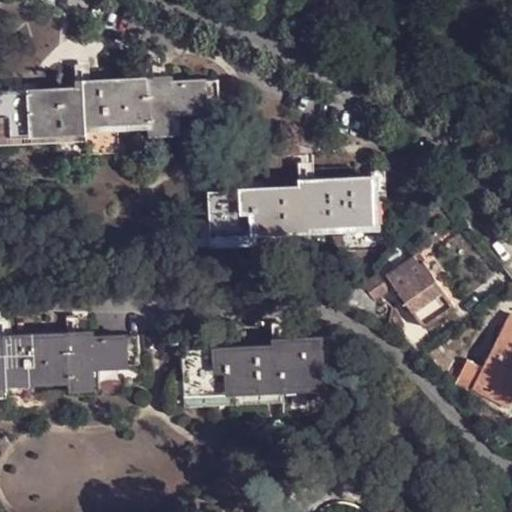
[(8,137),(87,134),(87,127),(110,126),(110,121),(148,120),(149,133),(175,133),(174,109),(220,107),(219,80),(147,82),(147,77),(90,79),(90,87),(0,90),(0,113),(8,114),(8,137)]
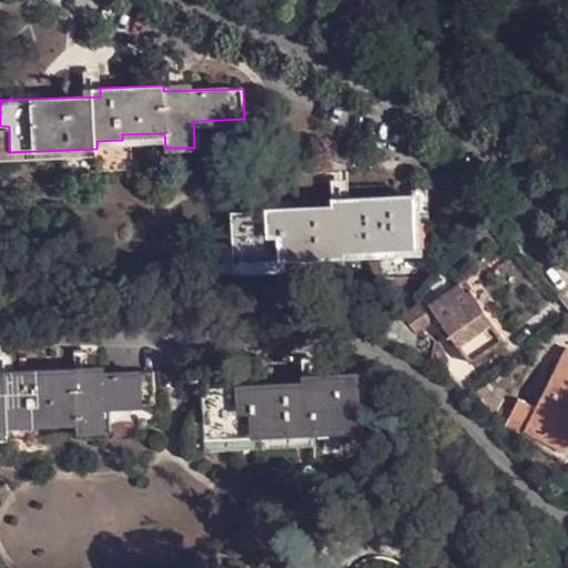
[(232,262),(344,256),(344,250),(415,246),(413,195),(346,196),(345,204),(230,210),(232,262)]
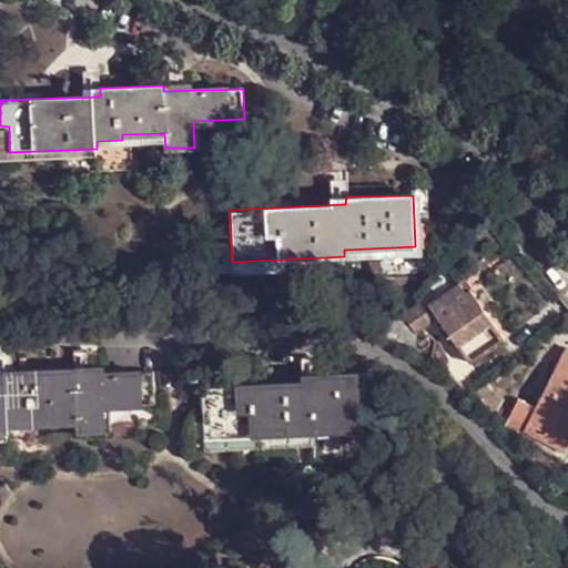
[(465,277),(460,281),(483,311),(486,308),(465,277)]
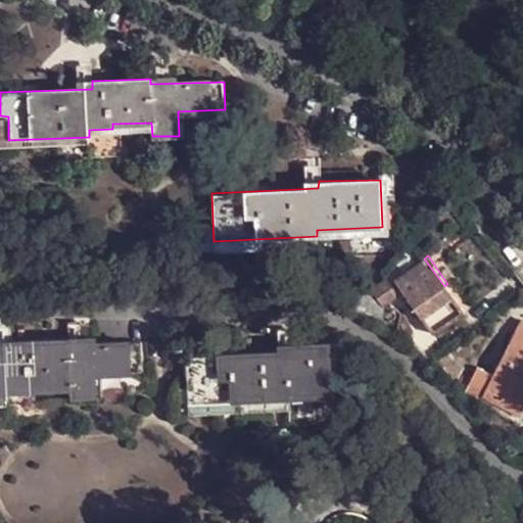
[(424,258),(395,279),(434,332),(465,310),(447,284),(444,286),(424,258)]
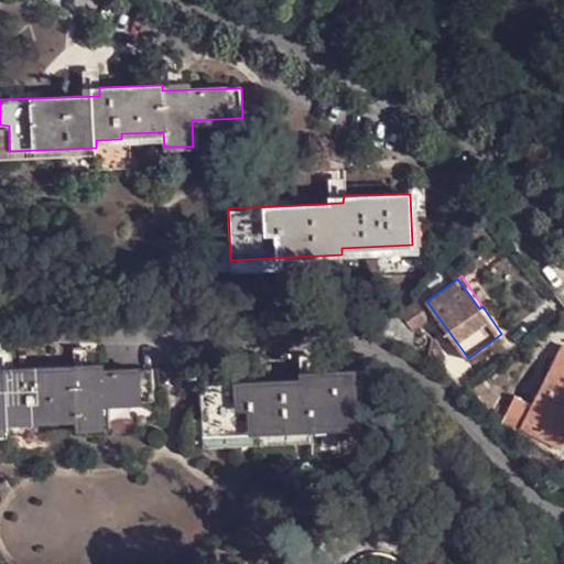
[(421,329),(434,321),(422,303),(409,313),(421,329)]
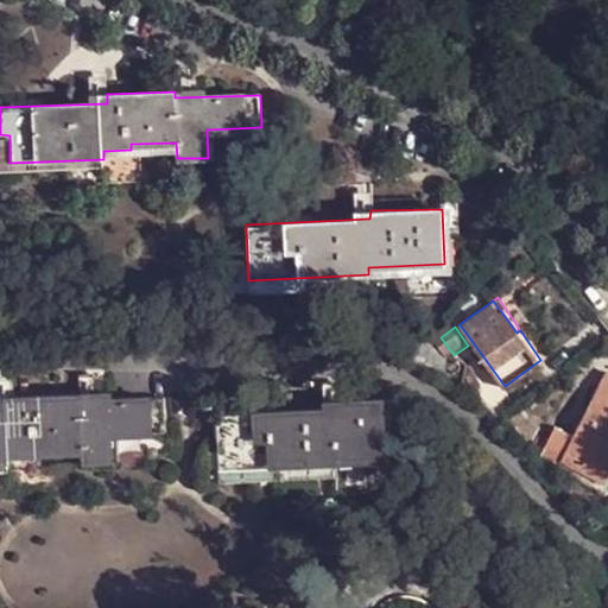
[(563,456),(606,476),(607,472),(607,368),(605,367),(570,438),(553,430),(539,458),(557,466),(563,456)]
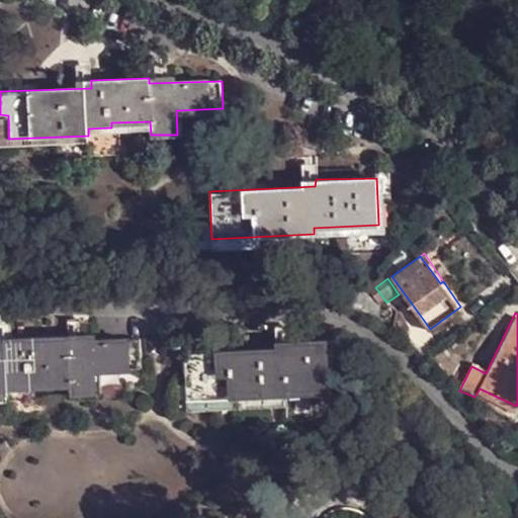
[(142,368),(141,339),(69,343),(69,338),(37,339),(33,338),(10,340),(10,347),(0,347),(0,395),(6,395),(6,389),(30,387),(30,384),(69,382),(70,397),(94,398),(94,370),(142,368)]
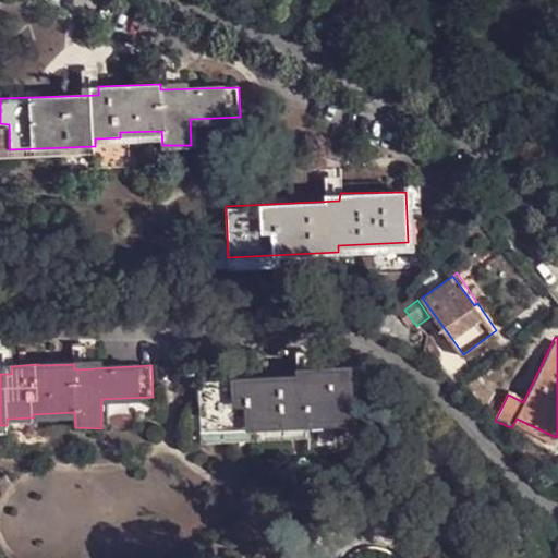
[(199,429),(307,426),(308,417),(353,416),(351,366),(311,368),(312,374),(197,379),(199,429)]
